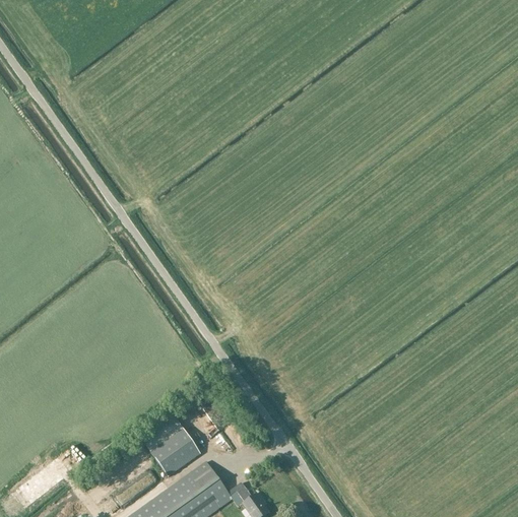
[(213,397),(206,401),(214,414),(220,411),(213,397)]
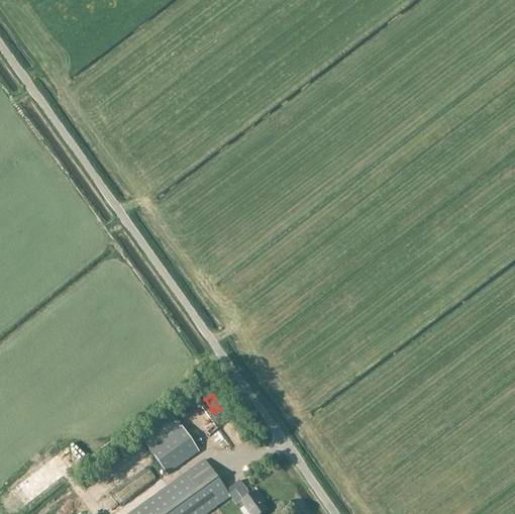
[(207,417),(205,412),(201,414),(198,405),(193,407),(197,420),(207,417)]
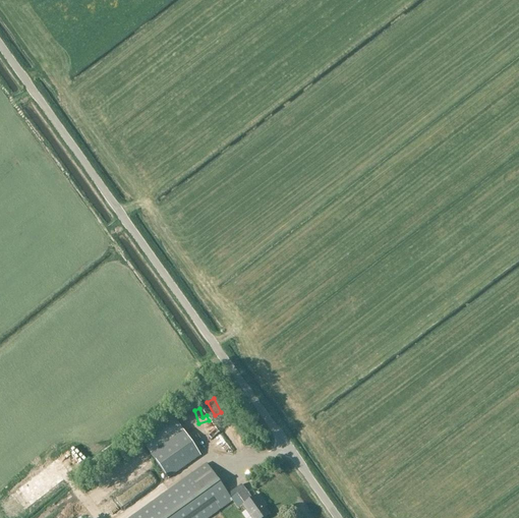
[(202,428),(215,453),(222,449),(224,453),(235,448),(228,436),(225,438),(216,420),(202,428)]
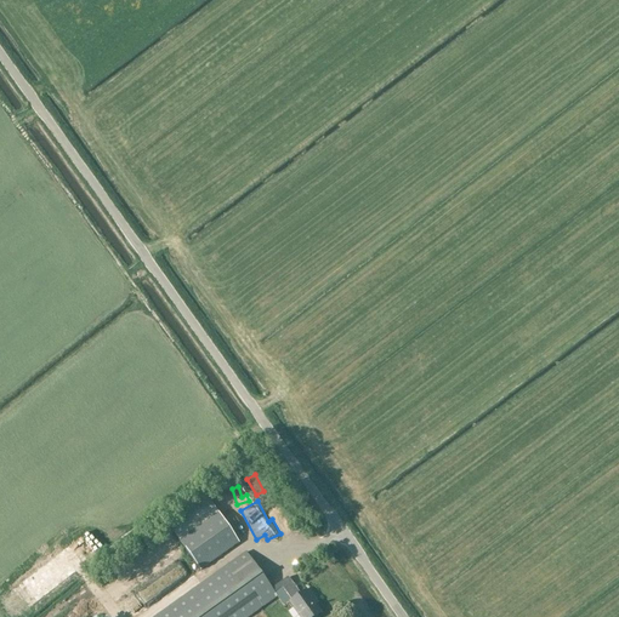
[(220,510),(182,538),(203,567),(240,540),(220,510)]
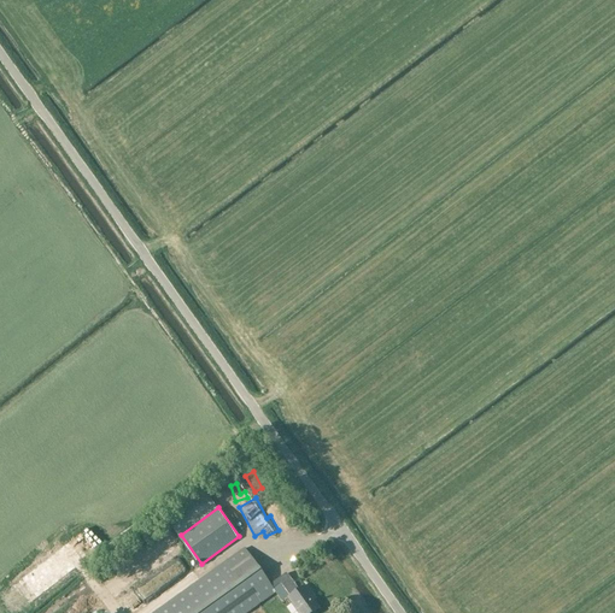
[(132,564),(140,572),(171,541),(163,532),(132,564)]
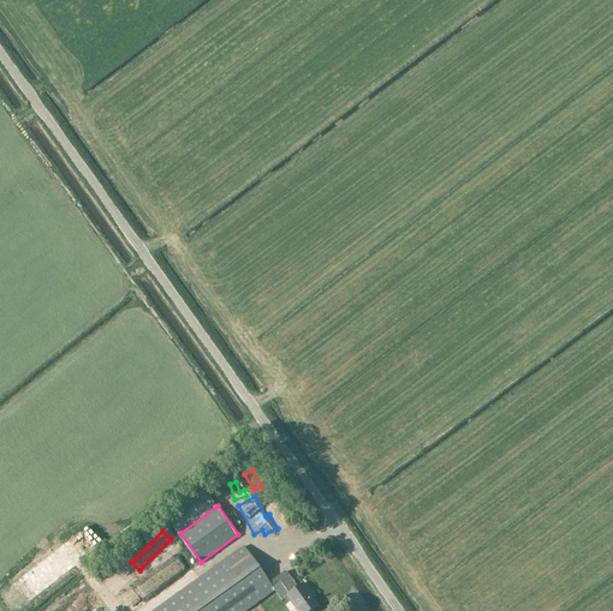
[(150,610),(243,610),(275,588),(273,585),(281,580),(291,593),(289,594),(299,610),(309,610),(319,604),(310,593),(313,592),(305,582),(299,587),(286,569),(271,581),(244,545),(150,610)]
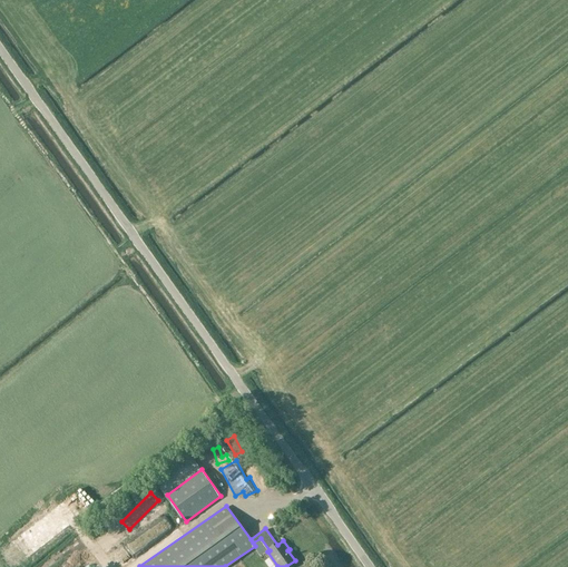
[(163,516),(115,547),(123,559),(164,533),(163,531),(170,527),(163,516)]
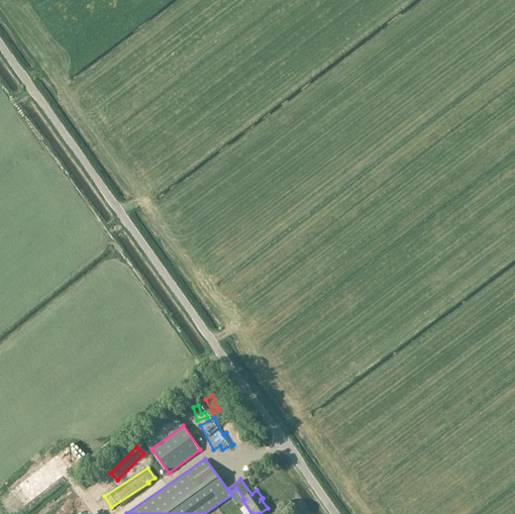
[(93,485),(97,494),(106,490),(102,481),(93,485)]
